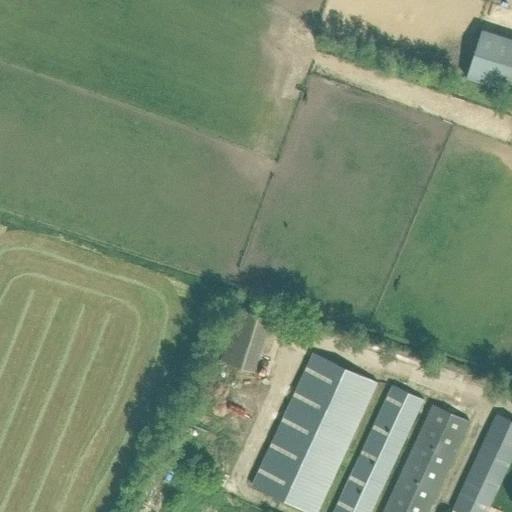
[(511,93),(511,38),(481,29),(465,78),(511,93)]
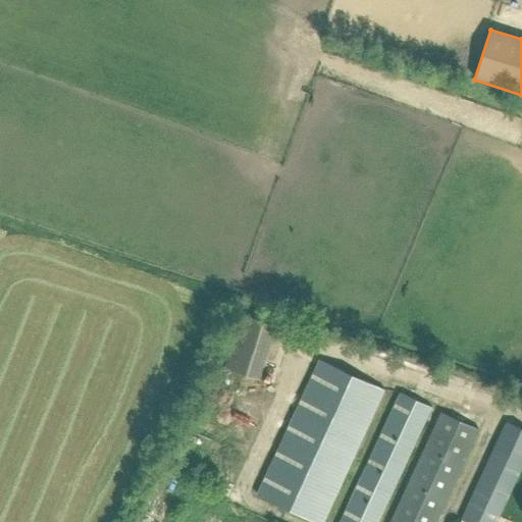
[(224,367),(260,379),(276,325),(240,312),(224,367)]
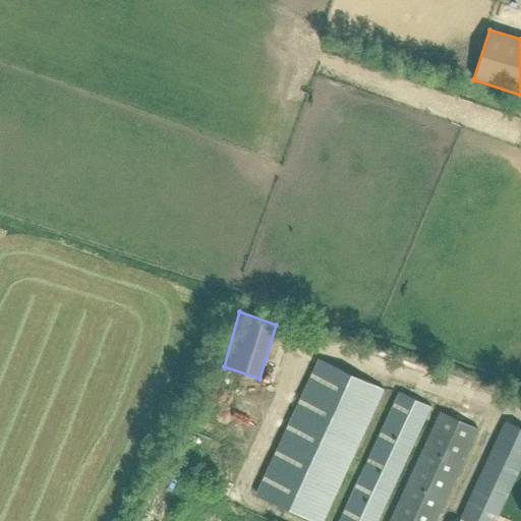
[(315,520),(324,520),(385,389),(317,359),(256,494),(315,520)]
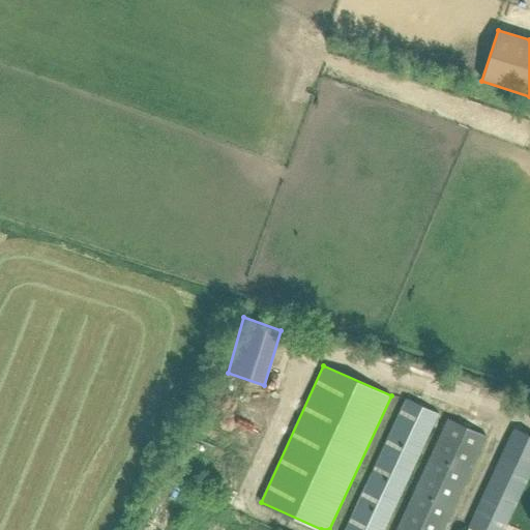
[(345,529),(383,529),(438,413),(406,399),(345,529)]
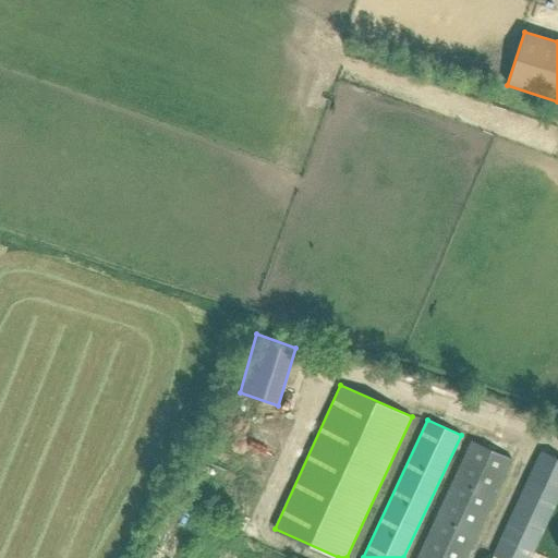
[(417,557),(465,557),(512,459),(473,440),(417,557)]
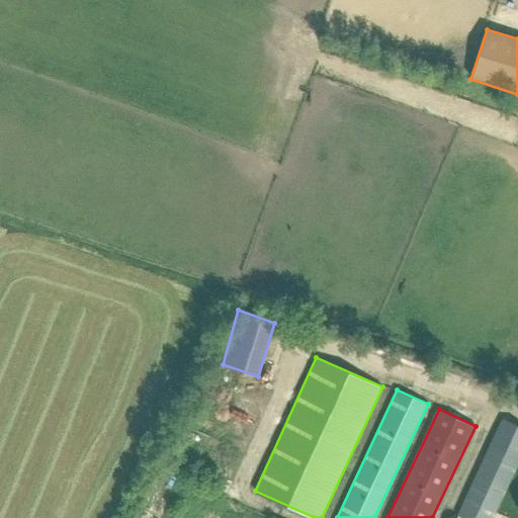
[(493,517),(517,465),(517,425),(504,419),(456,517),(493,517)]
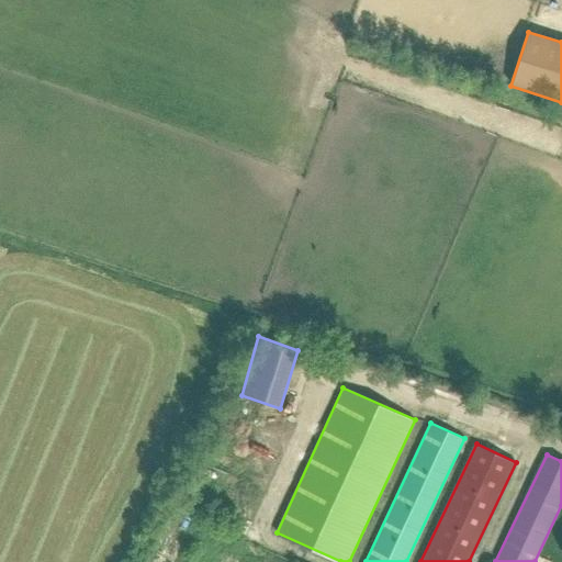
[(191,509),(189,520),(208,525),(210,514),(191,509)]
